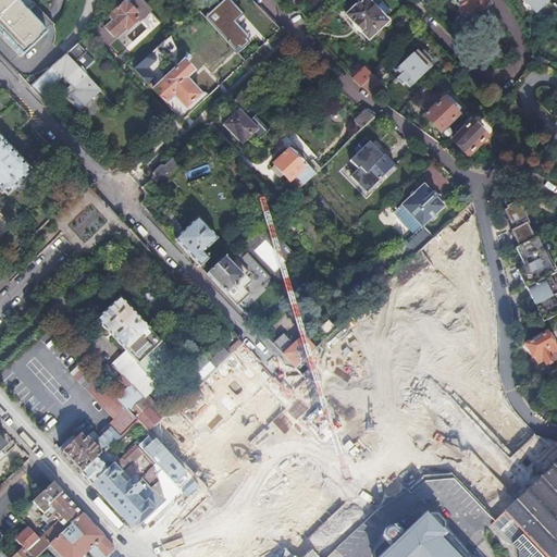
[(15,0),(0,0),(0,28),(25,56),(48,33),(15,0)]
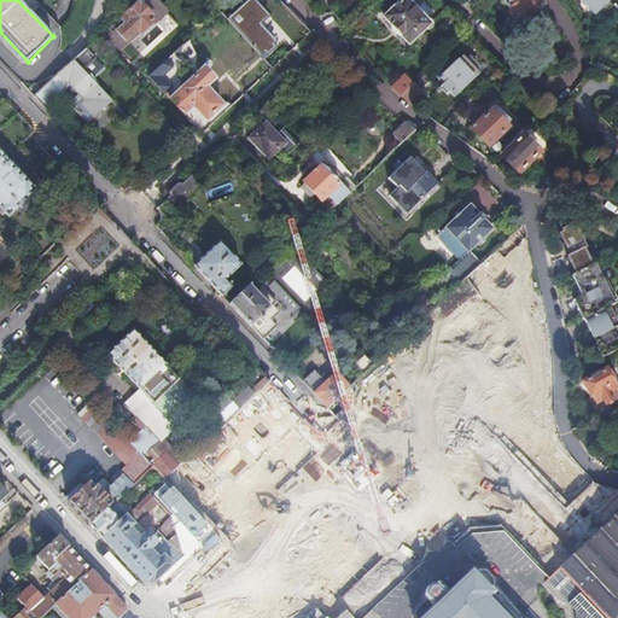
[(157,18),(140,0),(124,16),(129,21),(121,29),(130,39),(143,27),(145,30),(157,18)]
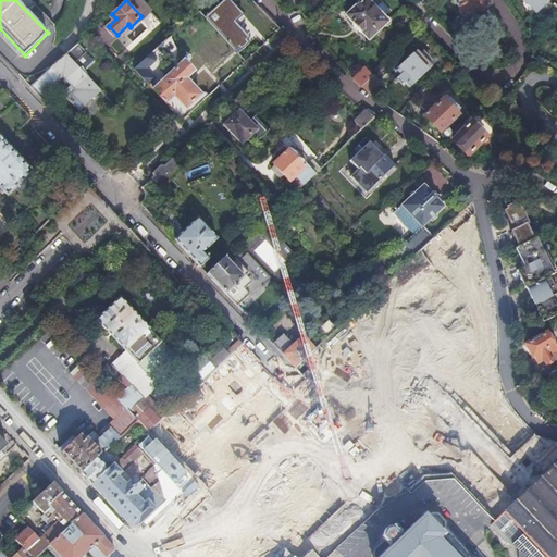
[(248,39),(234,25),(243,16),(226,0),(221,0),(202,17),(235,51),(248,39)]
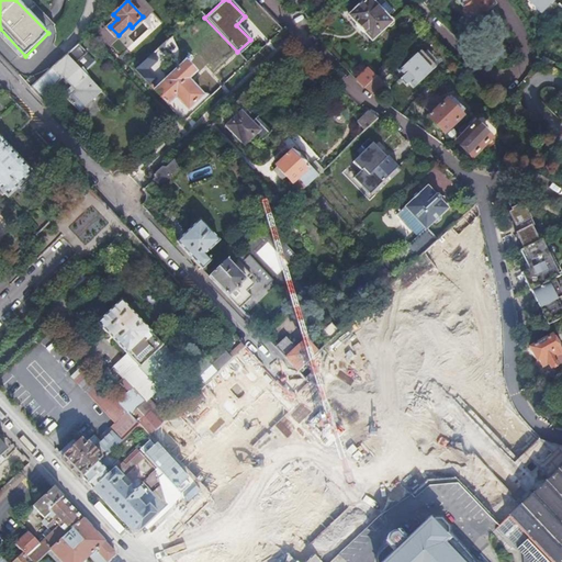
[(369,0),(363,0),(348,15),(370,41),(390,23),(369,0)]
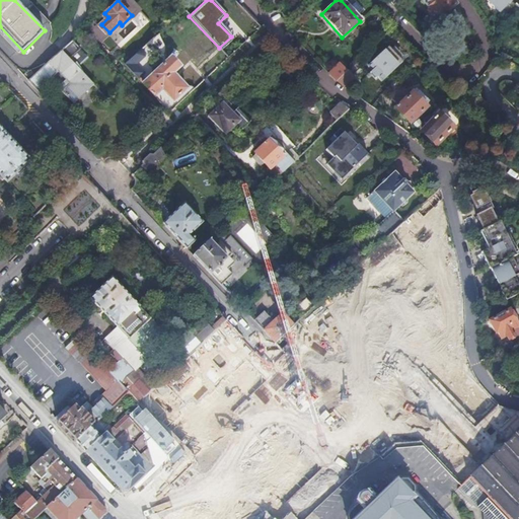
[(422,0),(422,1),(428,9),(425,11),(435,23),(440,18),(445,15),(444,14),(454,5),(450,0),(422,0)]
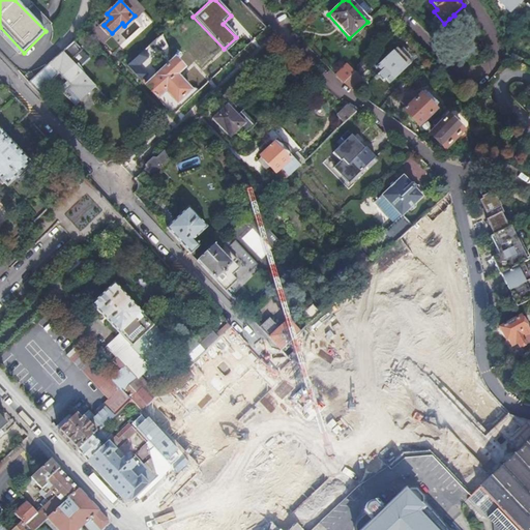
[(498,0),(511,12),(524,0),(498,0)]
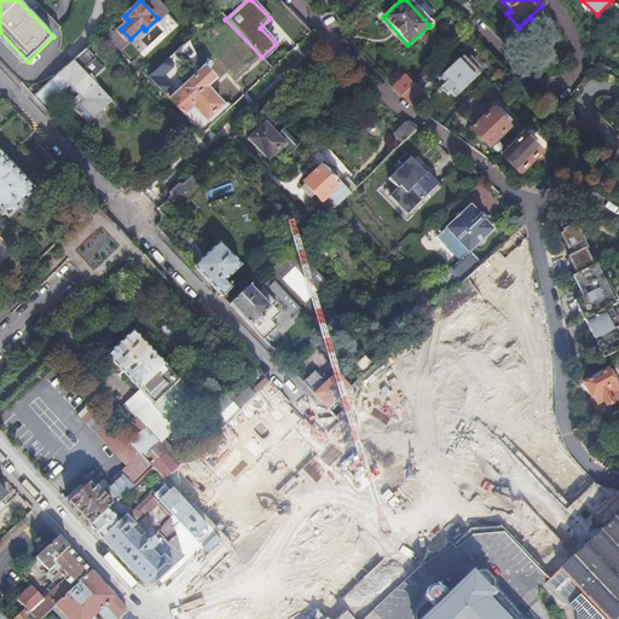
[(337,57),(328,47),(324,52),(327,56),(320,62),(327,69),(337,57)]
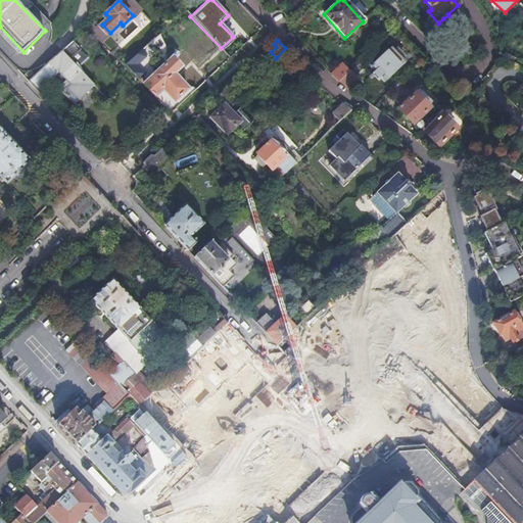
[(367,69),(382,85),(405,61),(388,46),(367,69)]
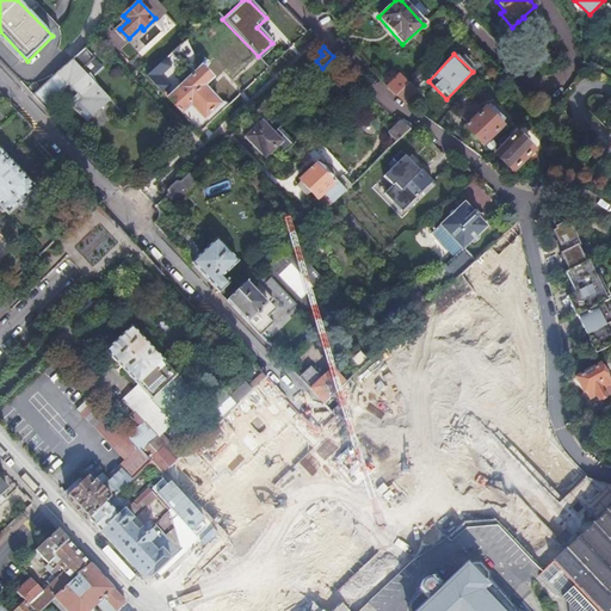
[(174,65),(167,57),(148,75),(162,92),(171,85),(161,75),(174,65)]
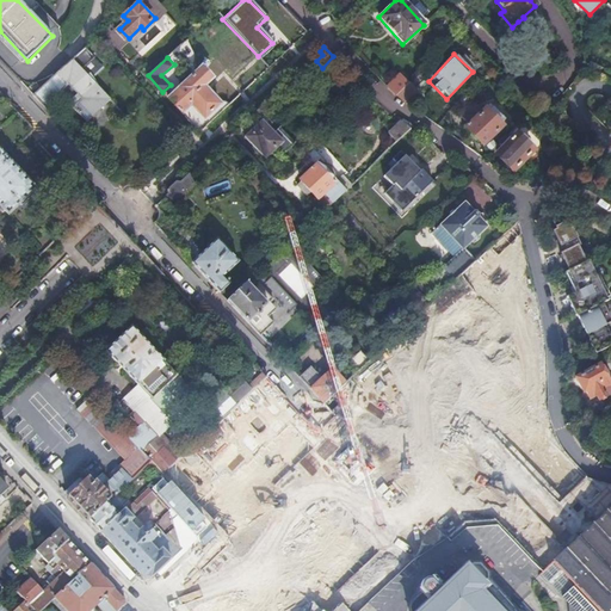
[(111,104),(72,62),(44,88),(35,97),(47,109),(69,87),(82,102),(74,111),(88,125),(111,104)]
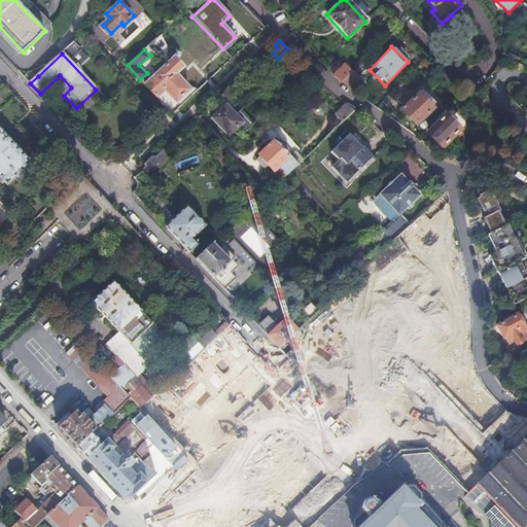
[(145,84),(156,98),(166,90),(176,101),(189,90),(177,75),(181,71),(172,61),(145,84)]
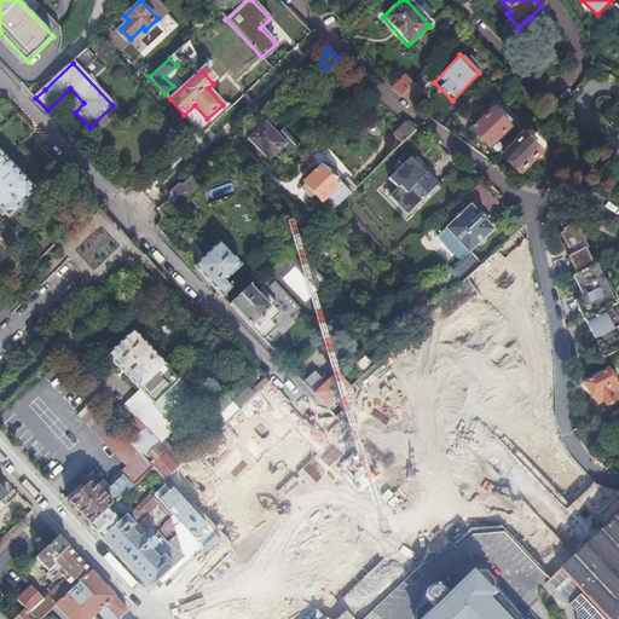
[(393,88),(400,94),(411,82),(401,75),(392,87),(393,88)]
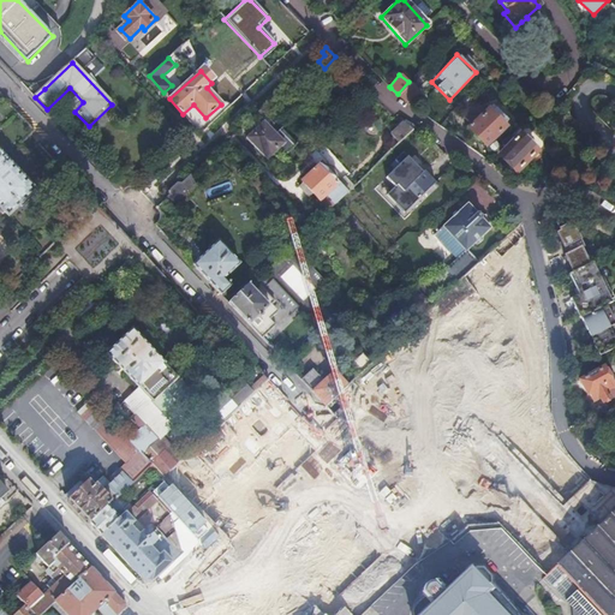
[(408,82),(398,94),(408,102),(419,89),(408,81),(408,82)]
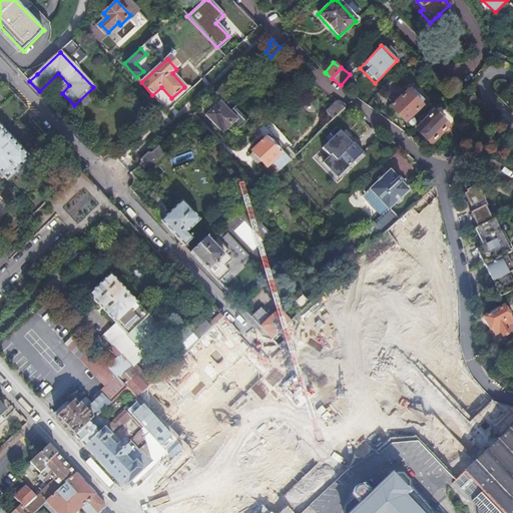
[(391,77),(376,89),(388,104),(403,92),(391,77)]
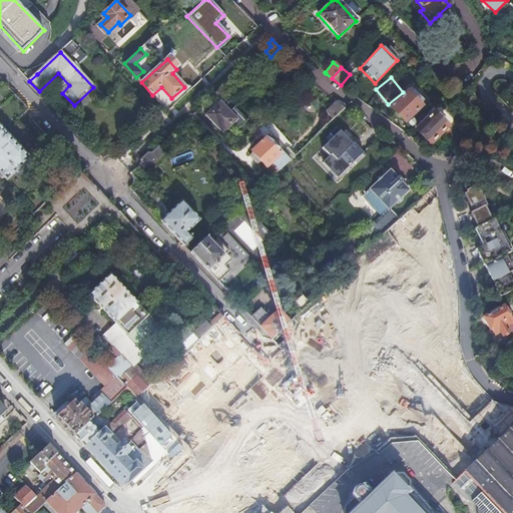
[(308,81),(306,78),(299,84),(302,87),(308,81)]
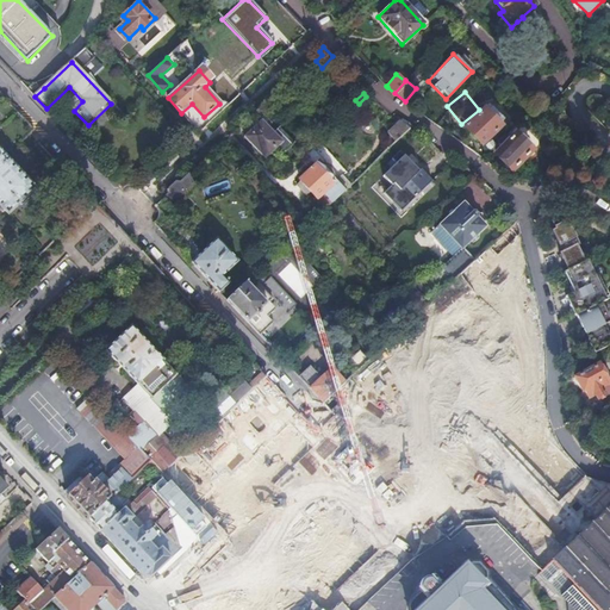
[(260,107),(255,111),(263,119),(247,136),(266,156),(284,139),(269,125),(274,122),(260,107)]
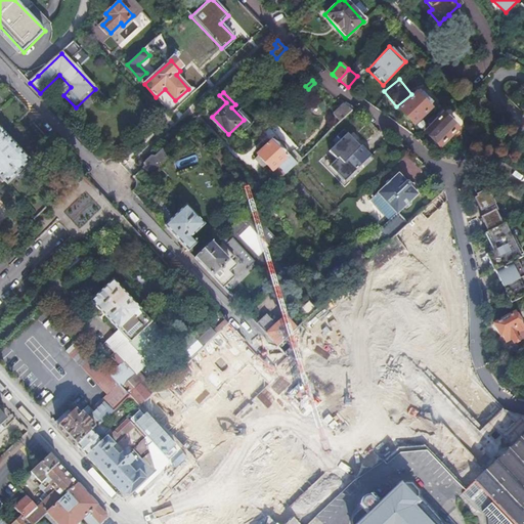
[(402,103),(402,106),(405,111),(403,113),(415,125),(431,111),(421,98),(418,100),(415,96),(411,95),(402,103)]
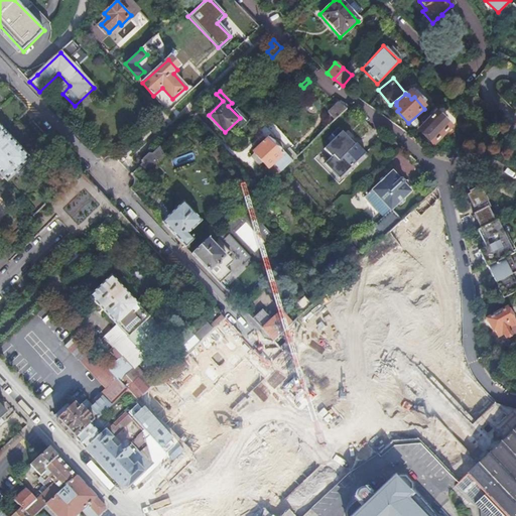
[(334,120),(347,109),(339,102),(327,113),(334,120)]
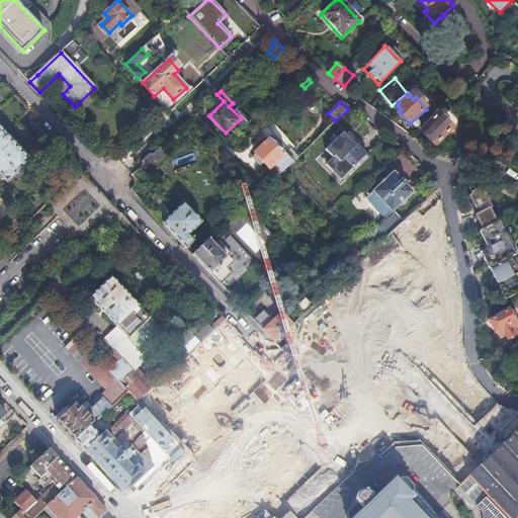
[(424,128),(428,134),(432,138),(436,144),(446,136),(449,140),(456,134),(441,114),(424,128)]
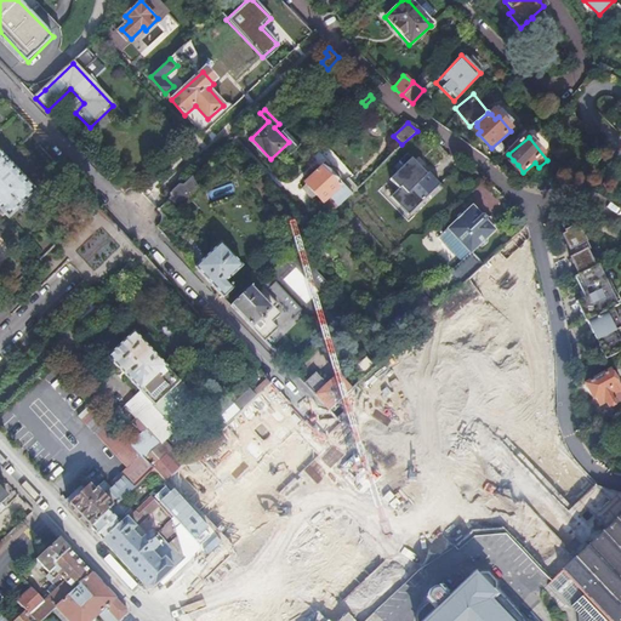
[(426,175),(420,167),(406,153),(399,160),(403,164),(388,177),(398,188),(400,186),(405,192),(402,195),(412,208),(439,184),(428,172),(426,175)]
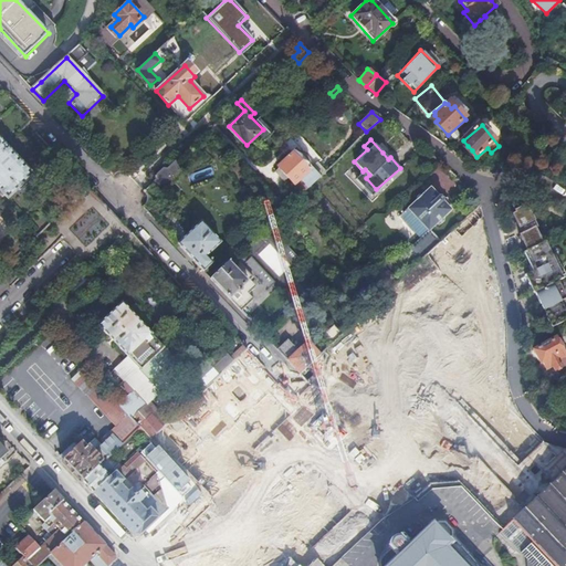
[(0,142),(0,191),(8,199),(32,177),(0,142)]
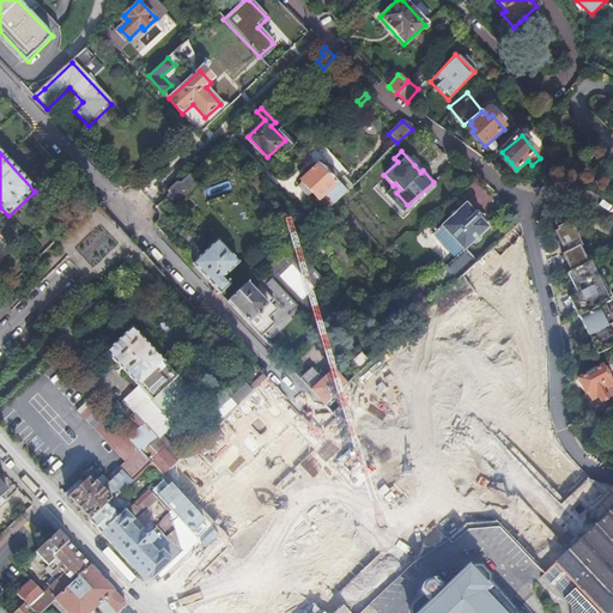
[(301,178),(327,207),(347,189),(321,161),(301,178)]
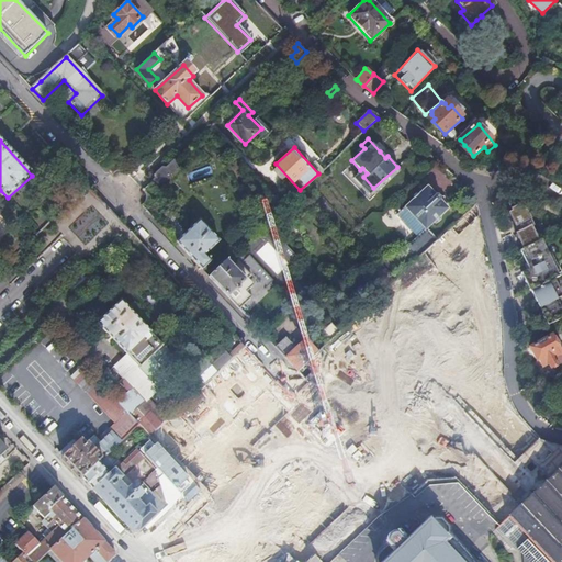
[(105,167),(112,173),(123,163),(116,156),(105,167)]
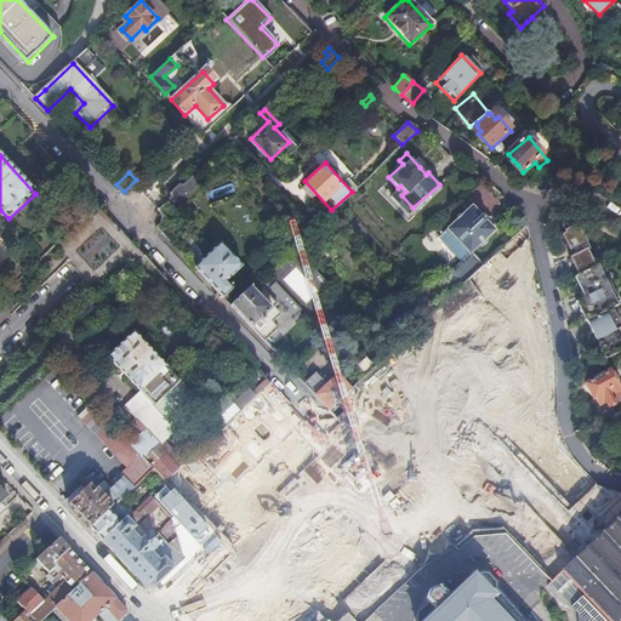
[(197,188),(193,177),(183,186),(178,186),(172,192),(172,197),(165,204),(172,210),(197,188)]
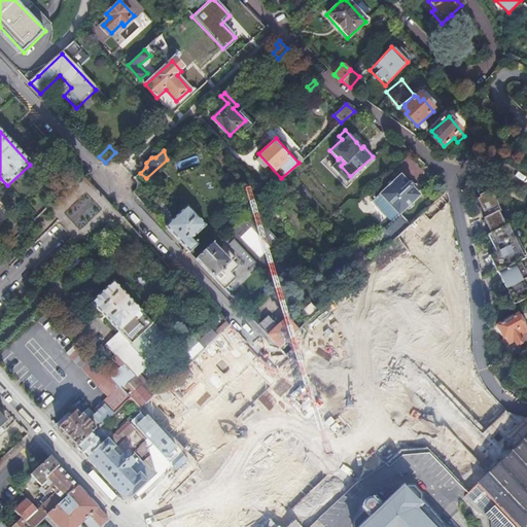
[(388,186),(381,192),(400,213),(408,207),(411,208),(414,205),(414,202),(426,190),(421,185),(422,181),(418,180),(418,183),(414,183),(413,181),(410,181),(407,184),(406,182),(407,180),(401,174),(394,181),(391,180),(388,183),(388,186)]
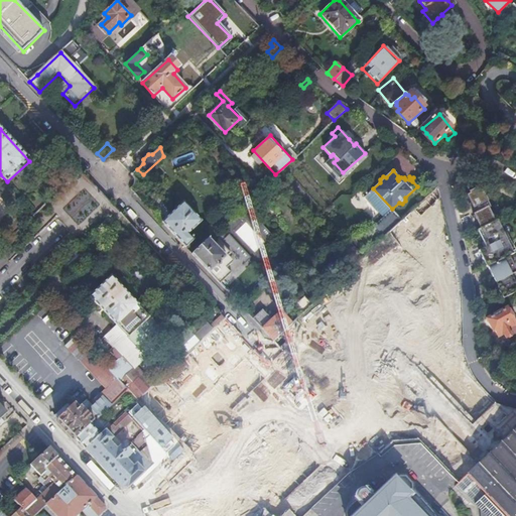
[(481,276),(493,301),(509,293),(503,280),(509,277),(501,261),(506,259),(489,225),(487,226),(480,212),(482,211),(472,188),(470,189),(469,187),(460,192),(462,198),(459,199),(463,207),(468,217),(466,218),(473,233),(470,234),(478,251),(471,255),(481,276)]
